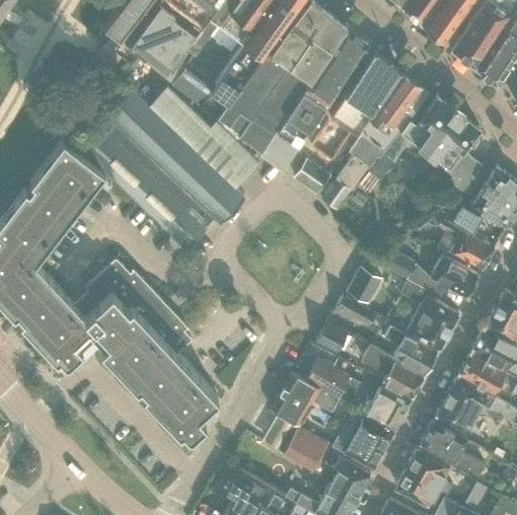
[(0,0),(0,23),(17,0),(0,0)]
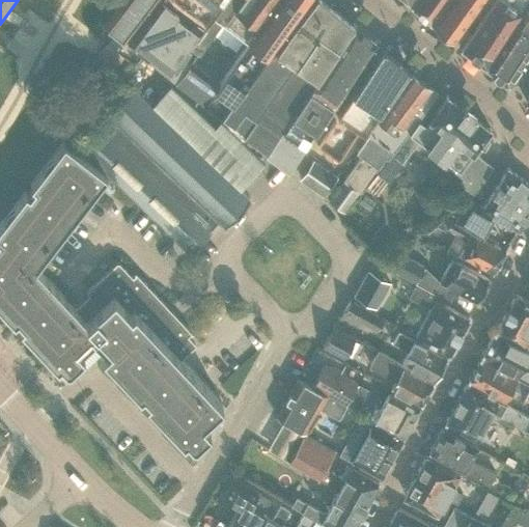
[(124,0),(105,27),(127,45),(161,0),(124,0)]
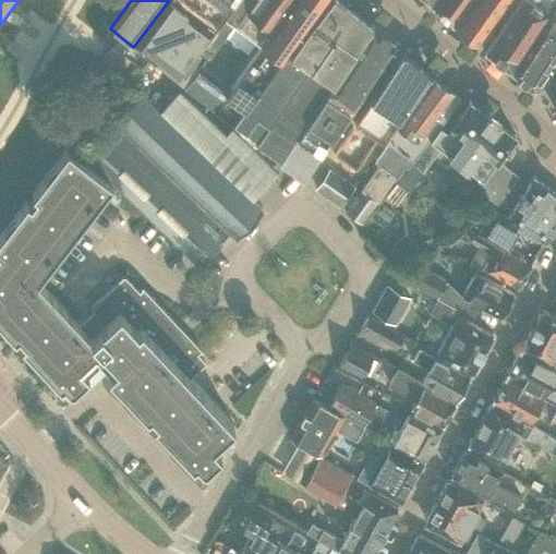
[(170,0),(169,2),(216,38),(243,0),(170,0)]
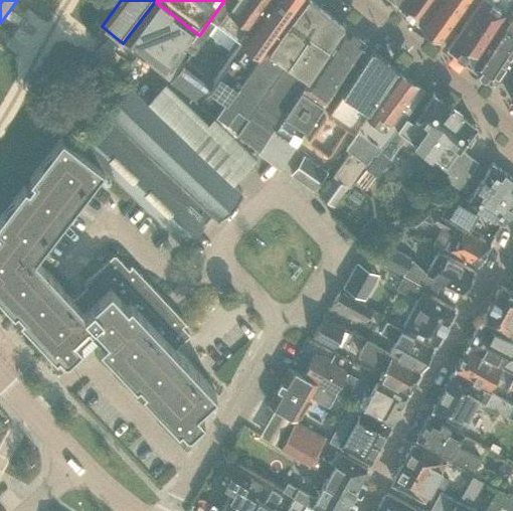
[(192,40),(183,52),(195,61),(219,28),(242,45),(274,0),(224,0),(199,35),(194,42),(192,40)]
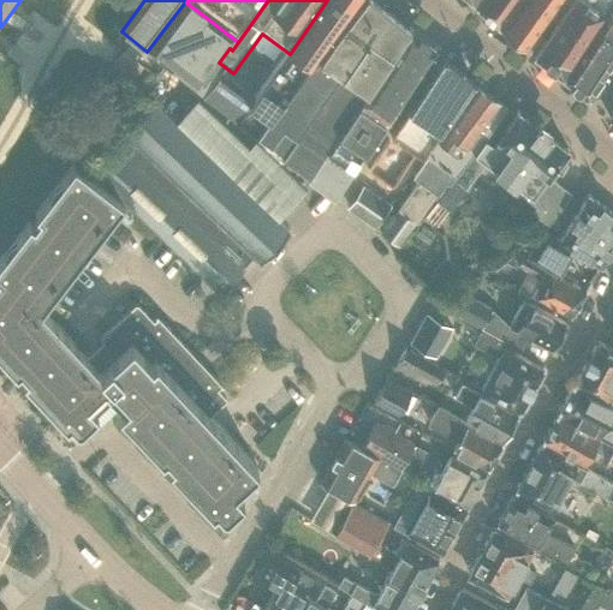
[(257,101),(250,112),(272,126),(363,0),(328,0),(284,63),(285,63),(257,101)]
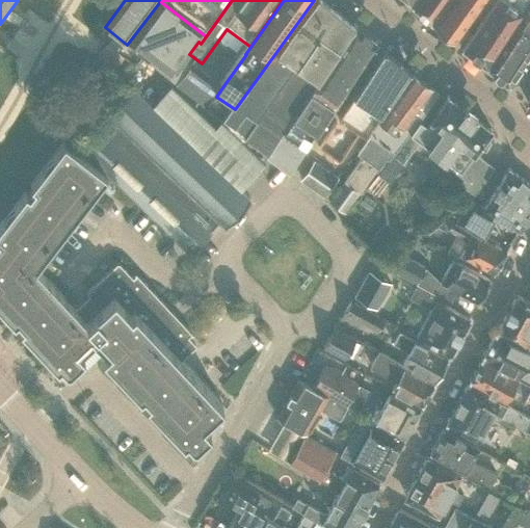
[(226,124),(224,125),(248,141),(246,143),(269,160),(270,158),(358,29),(321,0),(314,0),(235,109),(226,124)]
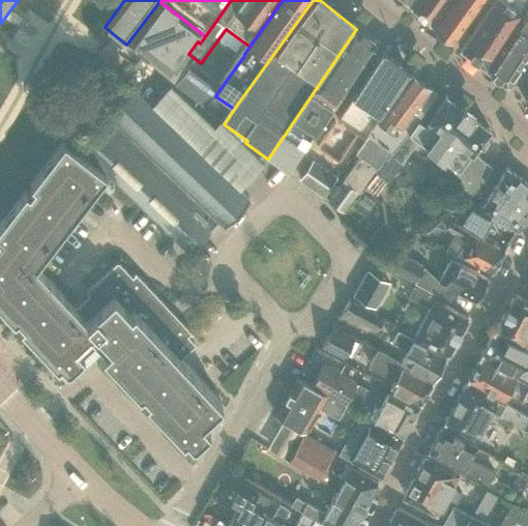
[(432,28),(451,0),(419,0),(412,10),(432,28)]
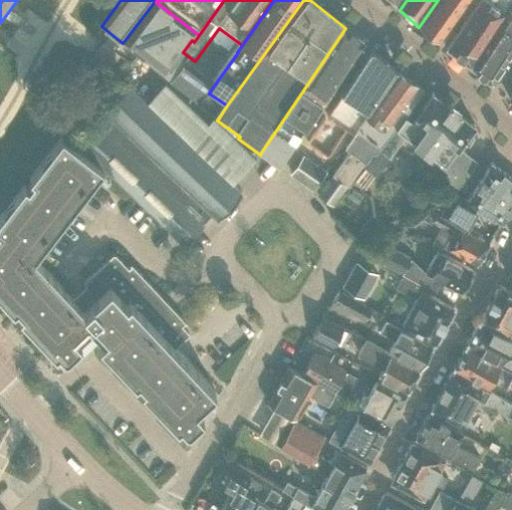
[(439,0),(420,27),(439,44),(440,43),(470,0),(439,0)]
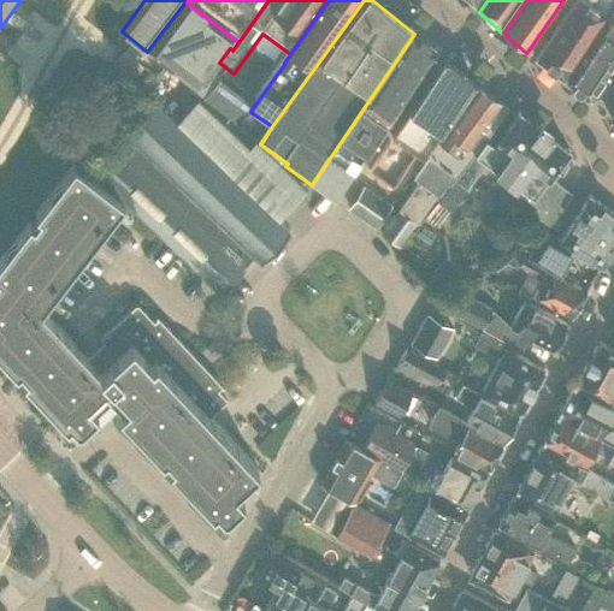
[(566,83),(608,19),(579,0),(537,61),(566,83)]
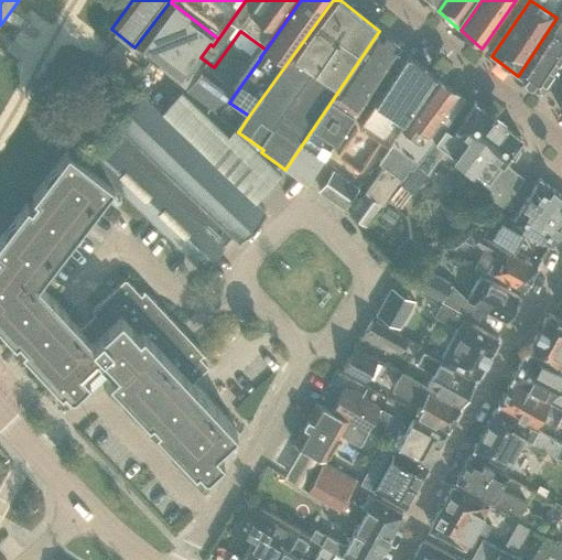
[(561,0),(530,0),(557,18),(560,12),(561,9),(561,0)]
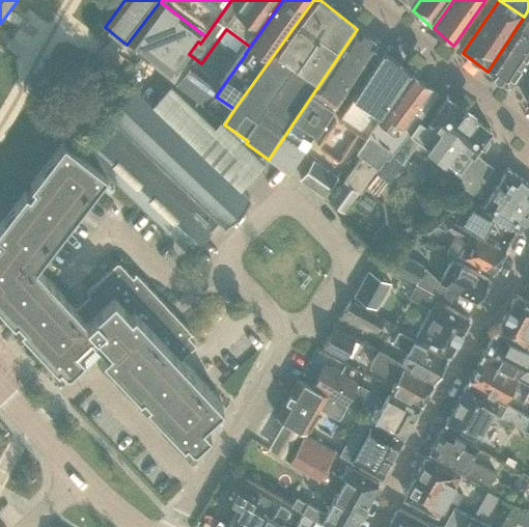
[(161,2),(129,46),(172,78),(184,62),(189,54),(198,42),(200,44),(205,36),(161,2)]
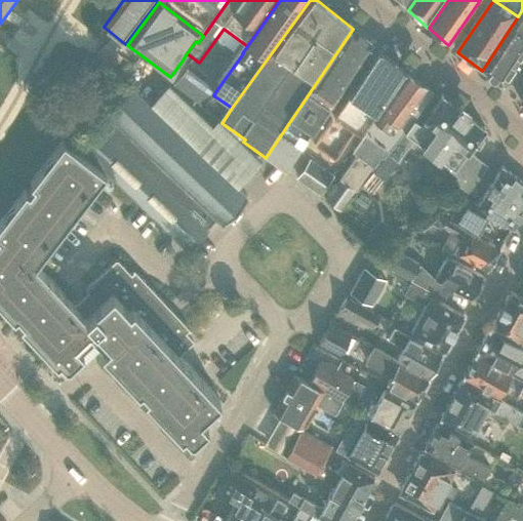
[(522,12),(521,11),(482,71),(505,88),(522,61),(522,12)]
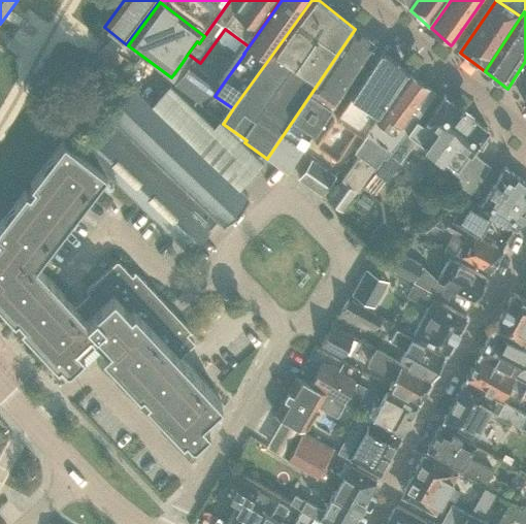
[(267,159),(266,160),(289,177),(290,175),(334,108),(335,108),(376,46),(355,29),(268,157),(267,159)]
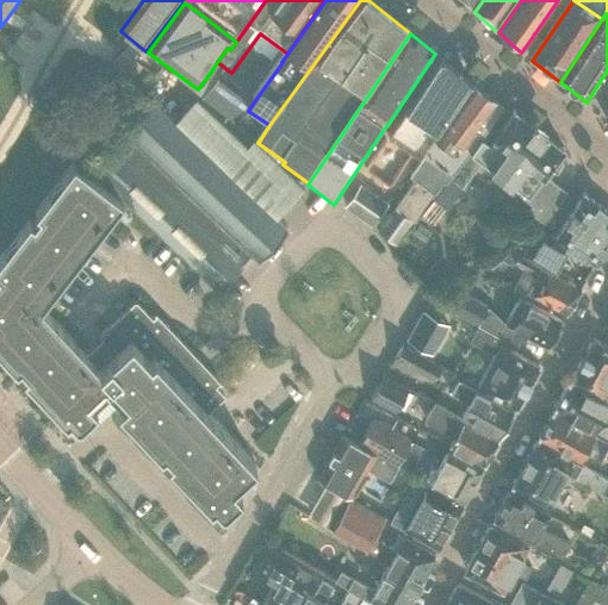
[(134,81),(144,67),(123,51),(112,64),(134,81)]
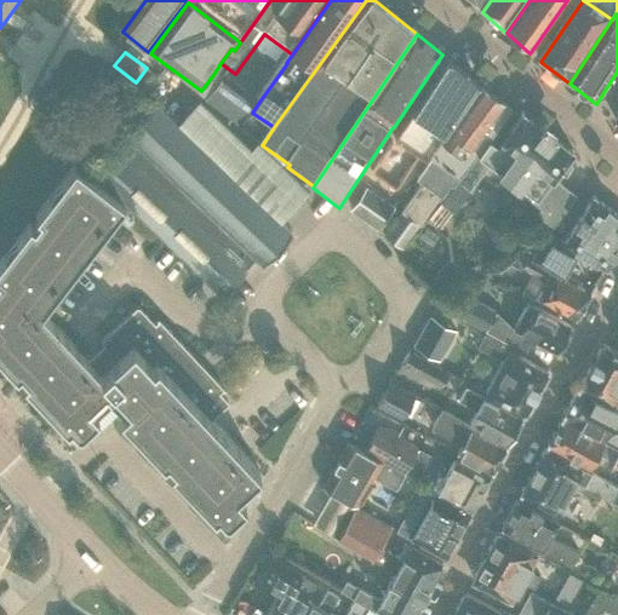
[(430,160),(444,139),(480,85),(451,61),(396,142),(428,162),(430,160)]
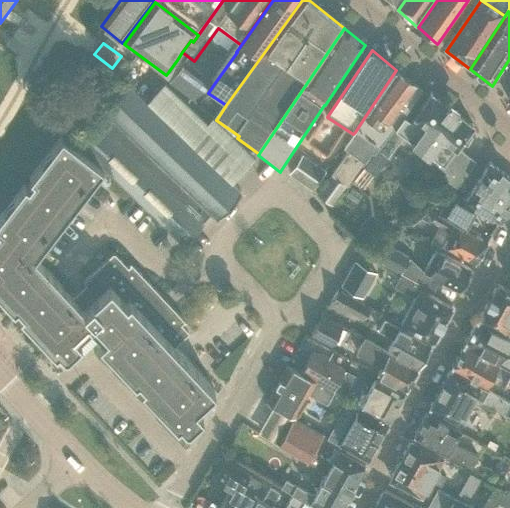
[(166,75),(163,79),(199,106),(208,93),(214,84),(188,65),(186,67),(177,60),(166,75)]
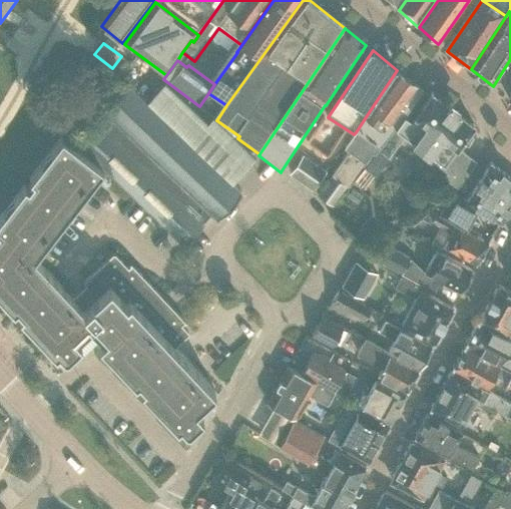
[(367,115),(356,132),(358,134),(346,150),(351,154),(366,165),(367,166),(375,155),(376,157),(417,104),(421,97),(416,93),(420,87),(400,71),(395,78),(367,115)]
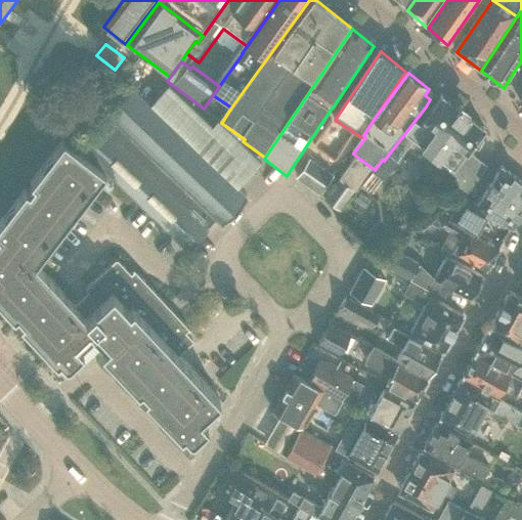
[(128,134),(125,137),(150,162),(154,159),(224,225),(248,200),(237,189),(151,107),(125,82),(113,94),(120,100),(106,115),(128,134)]
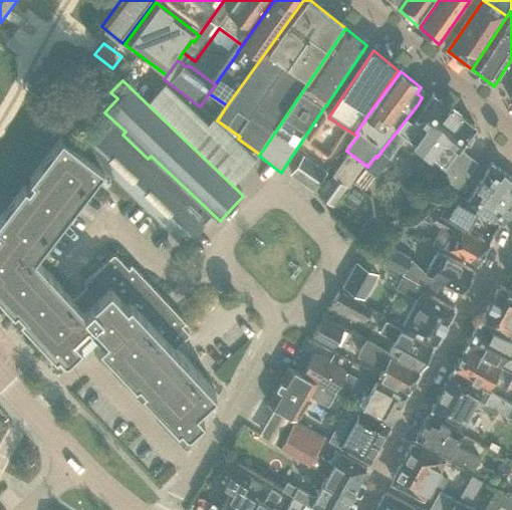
[(149,105),(233,186),(258,160),(216,120),(210,126),(168,85),(149,105)]
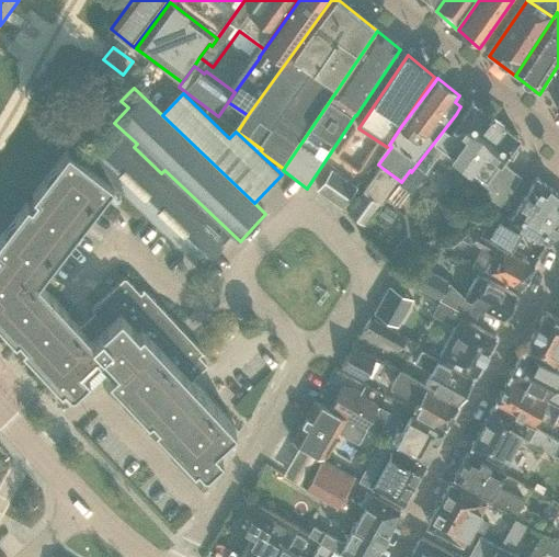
[(502,165),(504,161),(520,141),(520,139),(518,139),(503,127),(503,126),(493,118),(492,118),(491,118),(476,106),(475,105),(472,105),(472,106),(454,132),(455,133),(453,136),(444,131),(433,144),(487,184),(478,196),(499,213),(523,180),(502,165)]
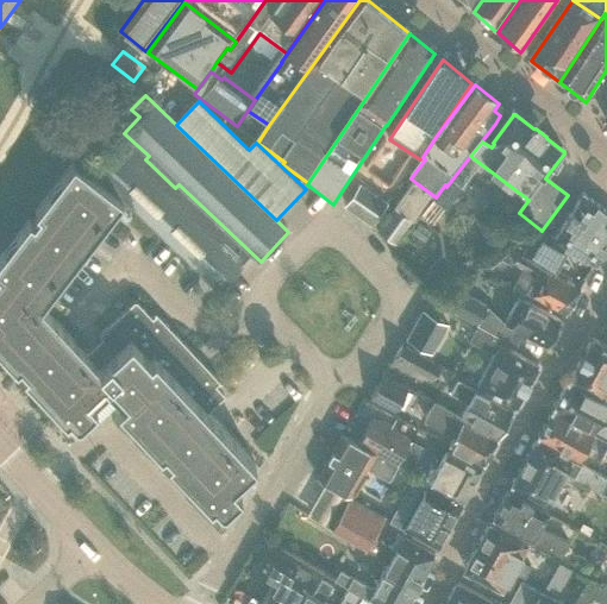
[(120,137),(91,169),(221,294),(245,269),(243,266),(248,260),(120,137)]
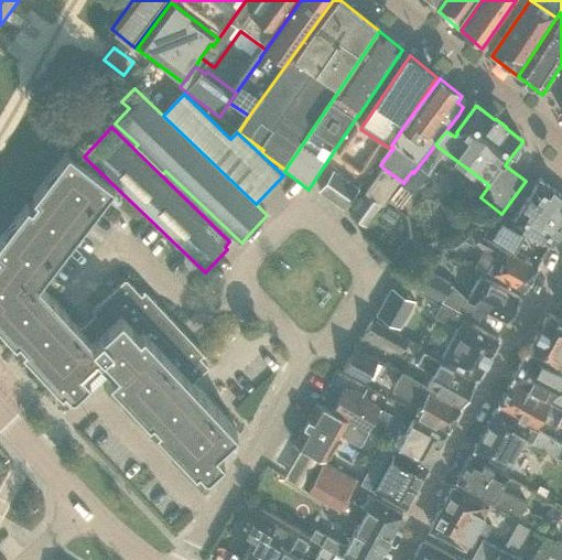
[(115,190),(69,154),(0,243),(0,329),(63,396),(66,392),(69,397),(72,399),(74,399),(75,399),(77,398),(107,370),(112,377),(109,380),(196,472),(200,469),(204,474),(205,475),(207,475),(209,475),(225,460),(217,452),(238,432),(194,385),(208,370),(209,369),(208,368),(201,361),(204,357),(205,359),(206,358),(146,293),(144,294),(146,295),(143,298),(129,282),(127,282),(126,282),(95,312),(94,313),(95,314),(97,316),(82,332),(40,286),(115,190)]
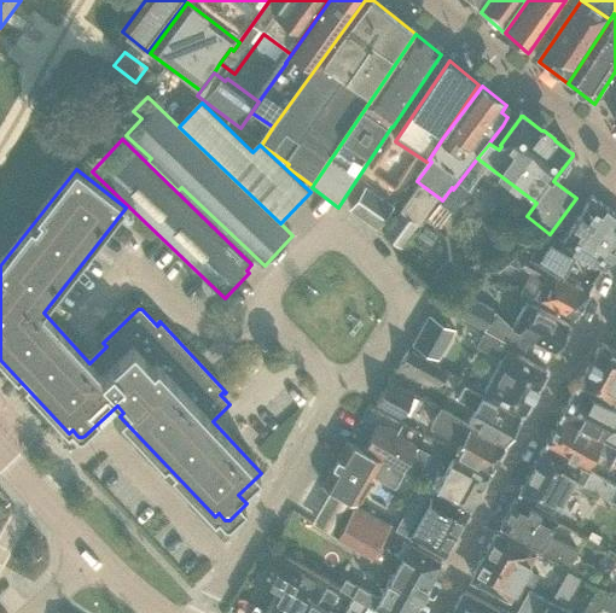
[(441,199),(423,186),(401,214),(402,214),(419,228),(441,199)]
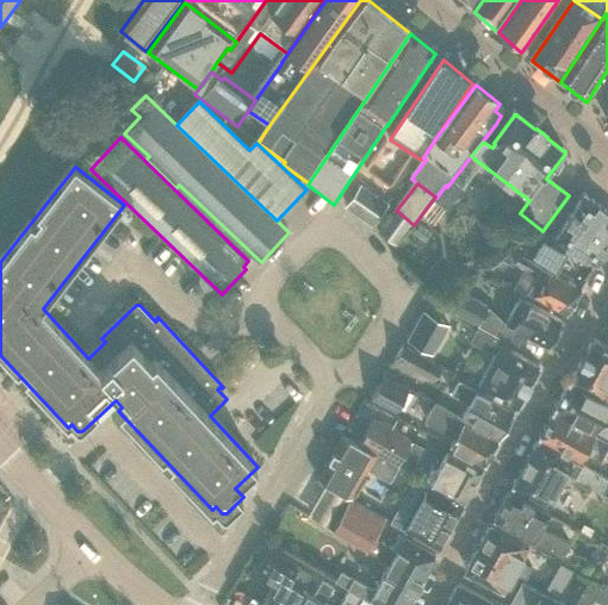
[(374,230),(374,229),(390,207),(363,188),(347,210),(374,230)]
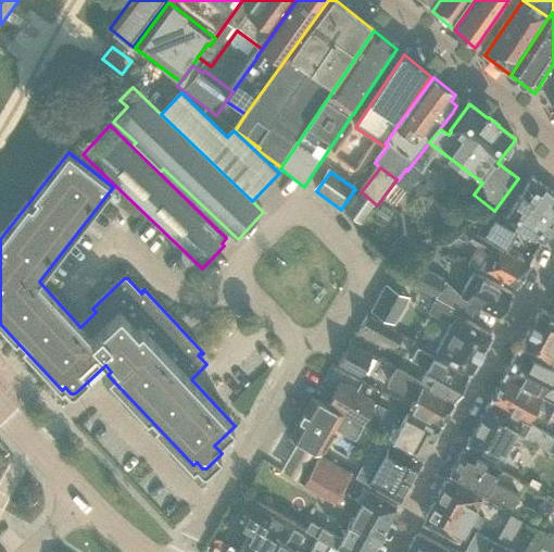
[(493,211),(478,236),(508,253),(523,230),(544,243),(553,228),(553,195),(533,179),(508,221),(493,211)]
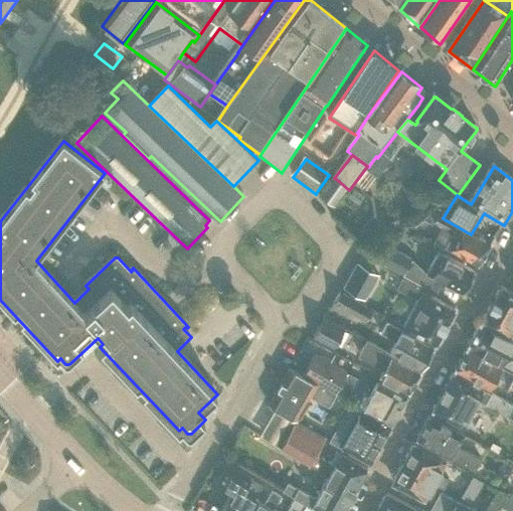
[(349,190),(335,178),(320,197),(335,209),(349,190)]
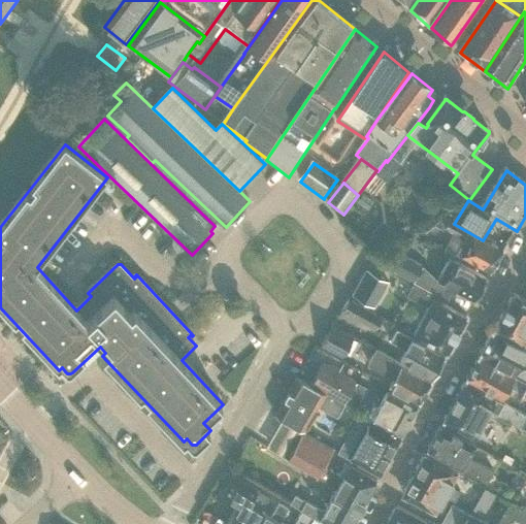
[(366,222),(375,213),(364,202),(355,213),(366,222)]
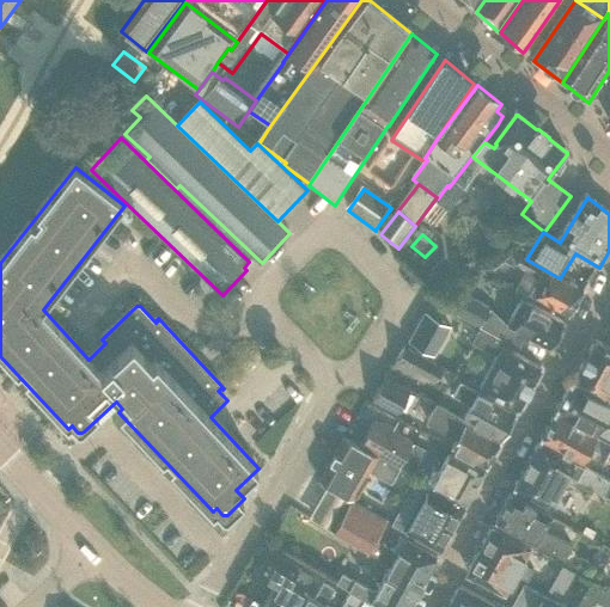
[(516,294),(528,300),(530,296),(541,280),(547,271),(523,258),(517,269),(528,274),(516,294)]
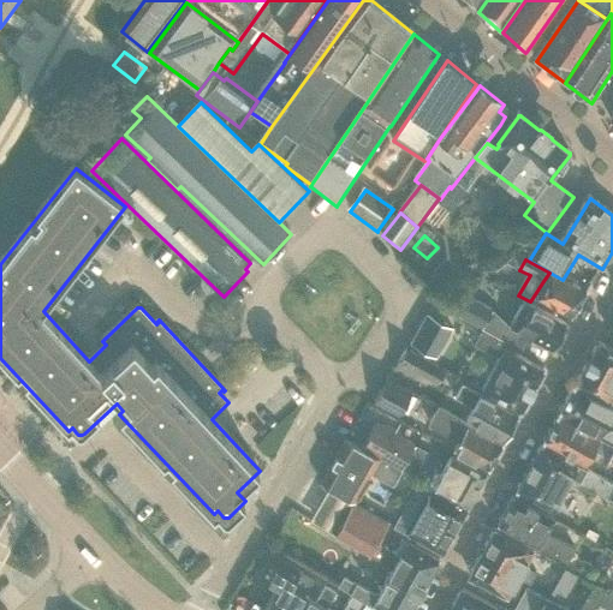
[(543,281),(533,298),(572,320),(588,294),(552,275),(547,283),(543,281)]
